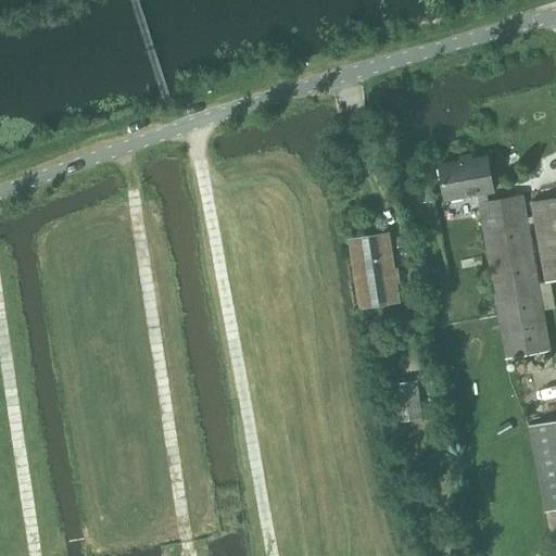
[(478,200),(488,198),(488,194),(494,193),(487,156),(439,165),(445,202),(477,197),(478,200)]
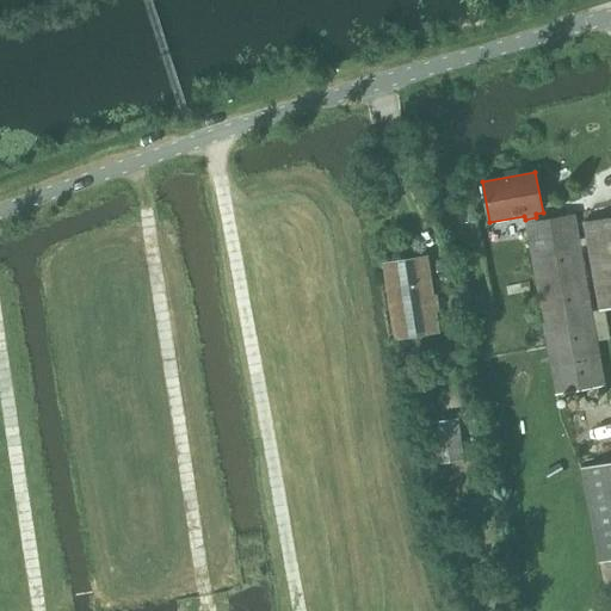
[(556,396),(605,388),(574,216),(537,222),(536,217),(525,220),(556,396)]
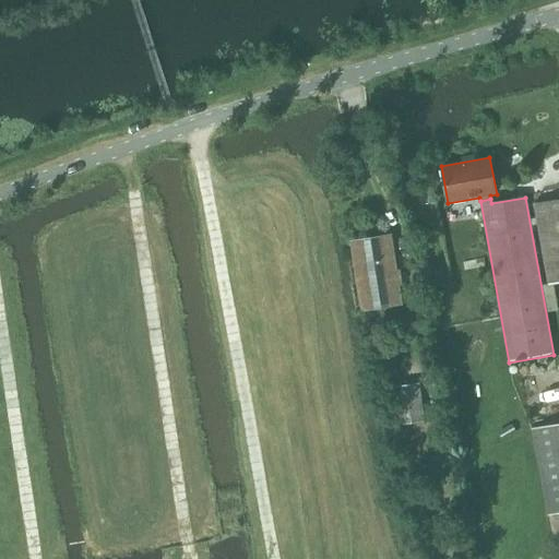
[(558,200),(534,204),(549,285),(558,282),(558,200)]
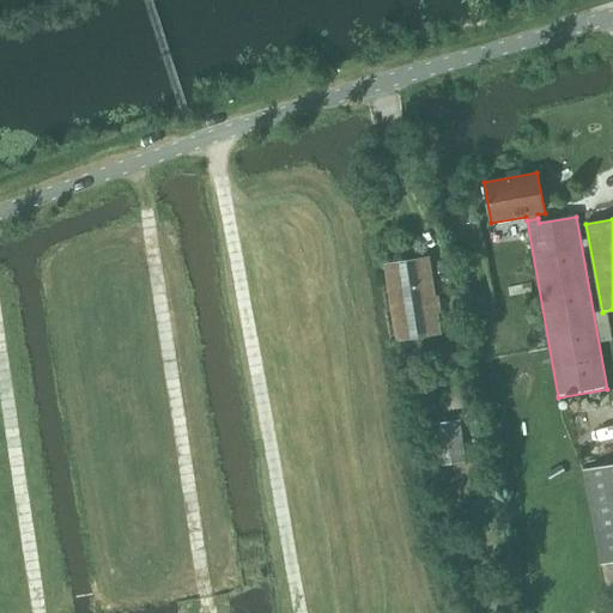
[(402,341),(437,335),(426,261),(390,266),(402,341)]
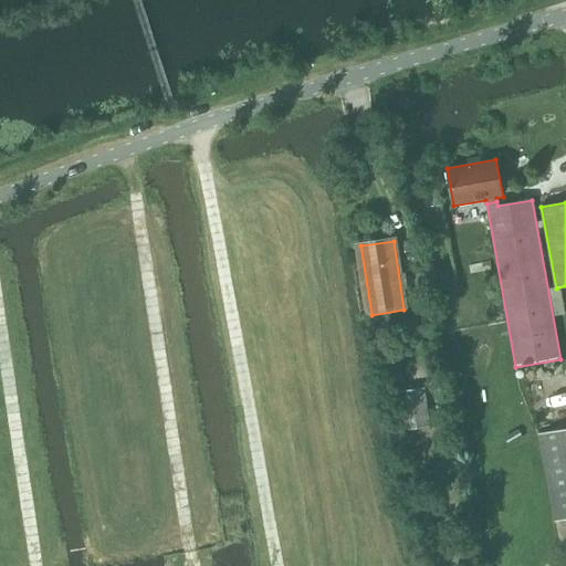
[(425,387),(396,391),(402,432),(431,427),(425,387)]
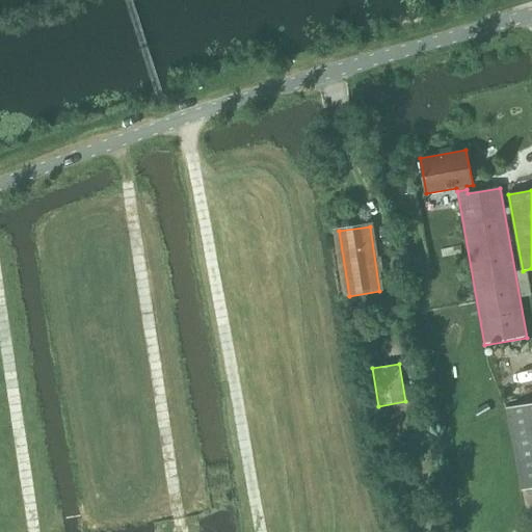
[(531,403),(506,408),(521,490),(531,487),(531,403)]
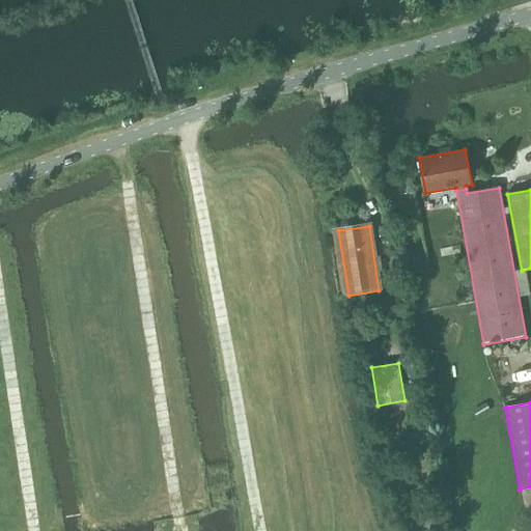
[(484,415),(480,408),(475,411),(478,418),(484,415)]
